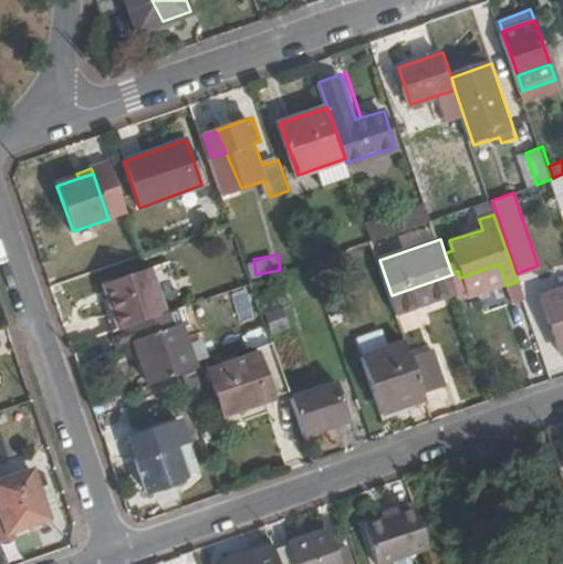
[(313,262),(318,273),(334,267),(330,256),(313,262)]
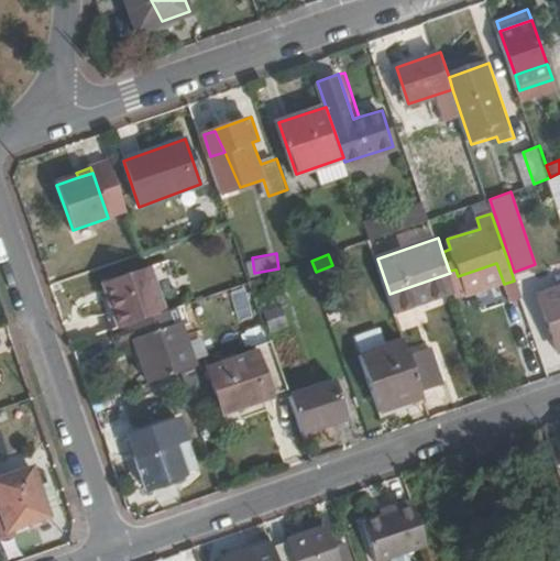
[(121,328),(167,312),(151,266),(105,283),(120,329),(121,328)]
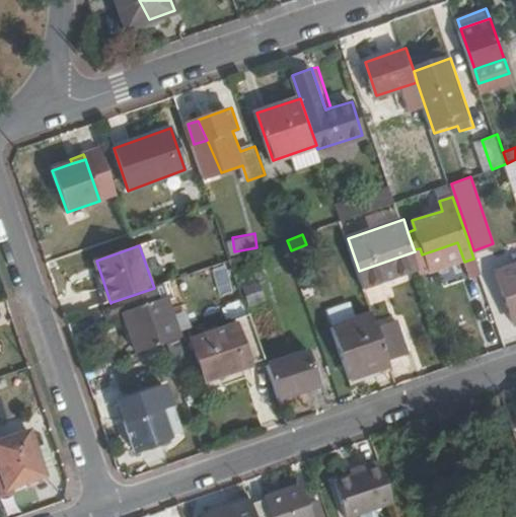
[(415,251),(416,257),(422,254),(420,248),(414,249),(415,251)]
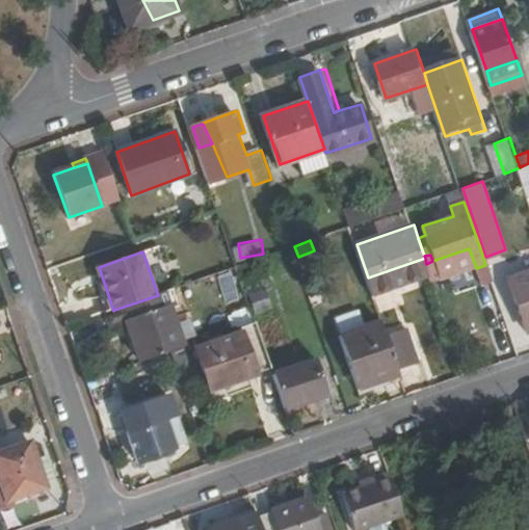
[(218,272),(227,302),(241,298),(234,268),(218,272)]
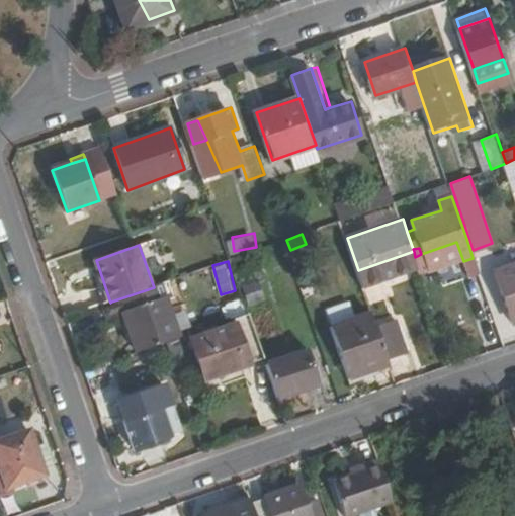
[(514,264),(495,271),(513,323),(514,322),(514,264)]
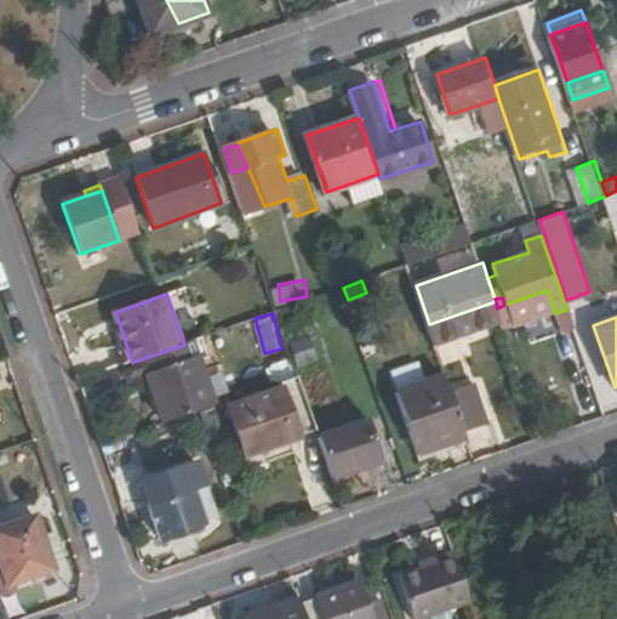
[(318,358),(307,321),(285,328),(297,365),(318,358)]
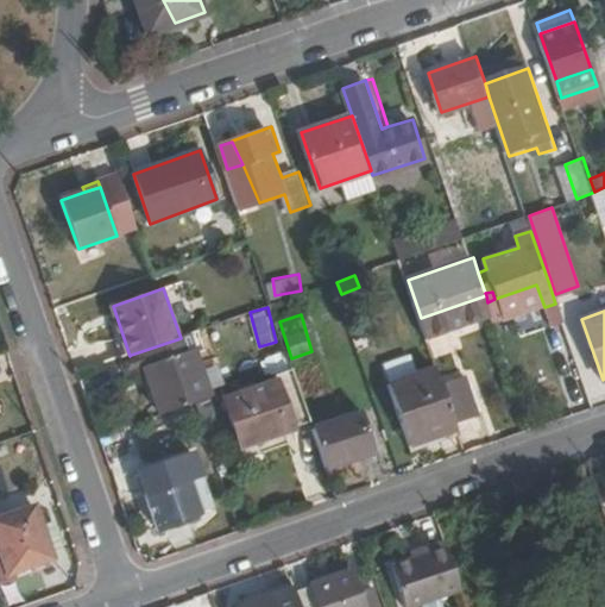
[(213,398),(190,333),(181,338),(131,355),(130,356),(119,360),(126,379),(144,373),(158,417),(196,404),(213,398)]
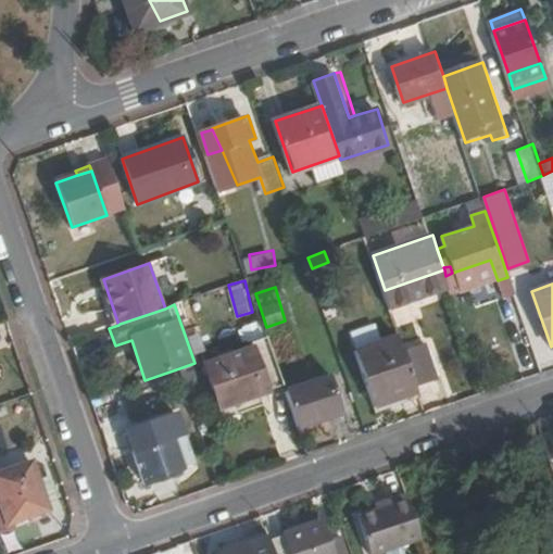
[(357,351),(377,406),(419,391),(405,349),(400,335),(357,351)]
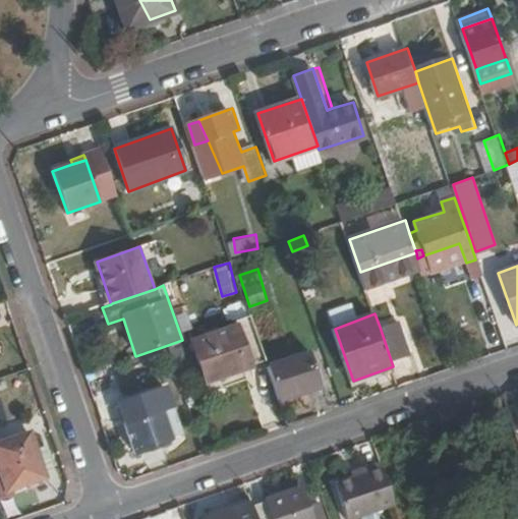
[(255,332),(250,316),(236,322),(237,328),(232,329),(238,347),(244,345),(251,366),(266,361),(255,332)]
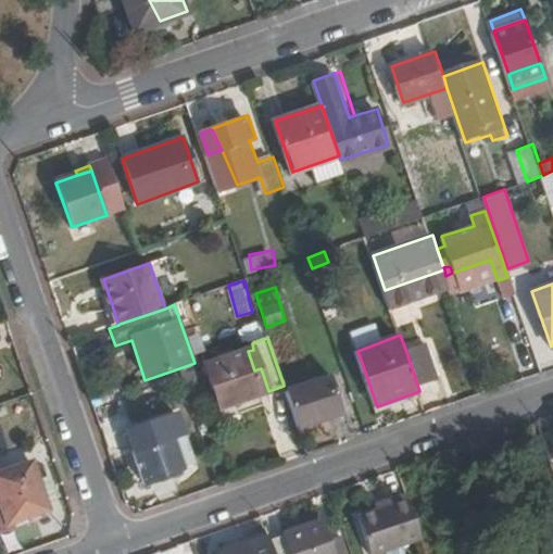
[(405,349),(419,391),(444,381),(430,340),(405,349)]
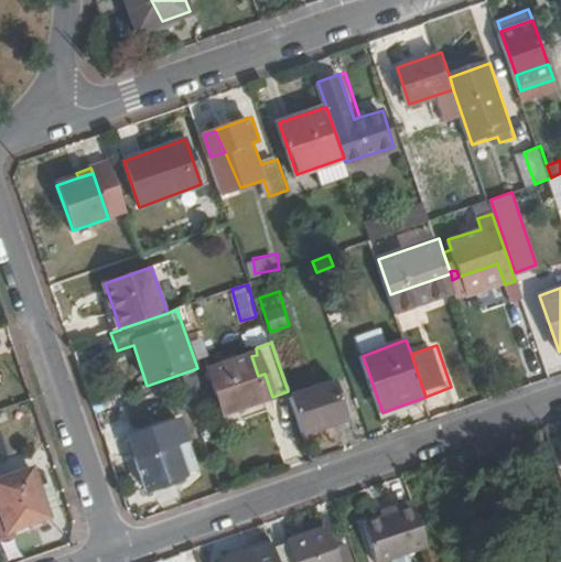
[(258,376),(251,356),(245,358),(227,365),(241,409),(273,398),(272,397),(265,374),(258,376)]
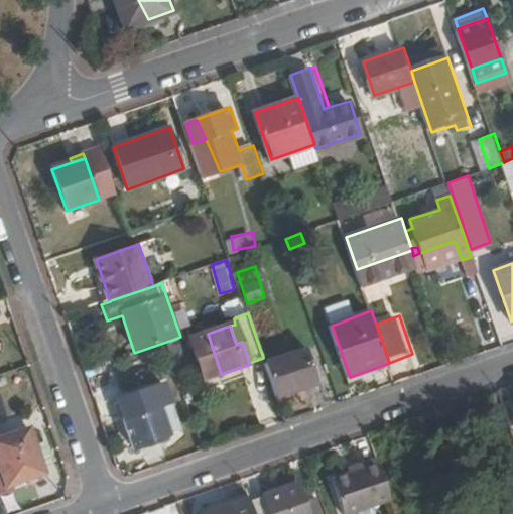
[(205,379),(221,374),(208,334),(190,340),(205,379)]
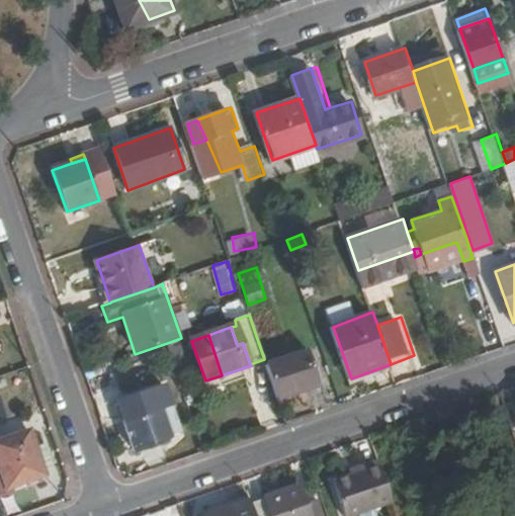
[(282,357),(291,393),(322,381),(310,348),(282,357)]
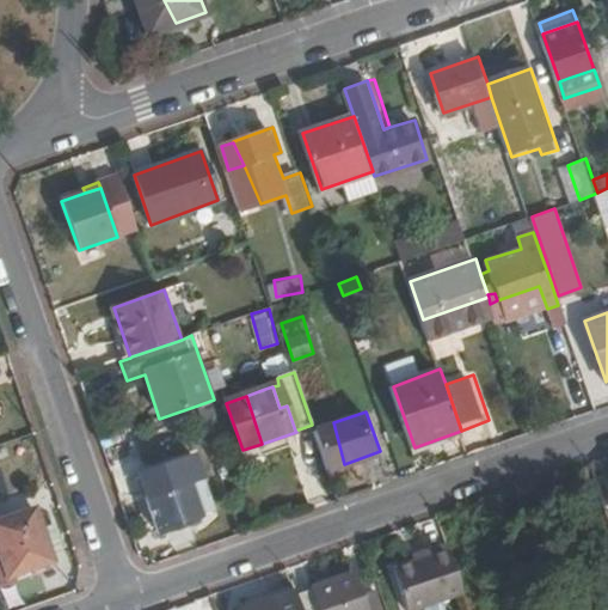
[(159,529),(216,510),(206,479),(149,498),(159,529)]
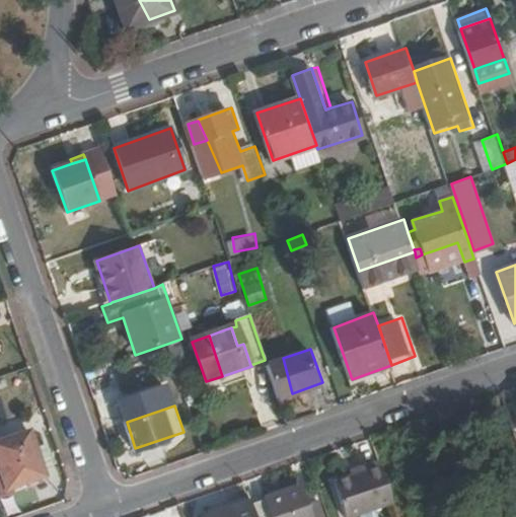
[(0,489),(9,486),(10,488),(14,487),(48,475),(38,447),(32,433),(0,444),(0,443),(0,489)]
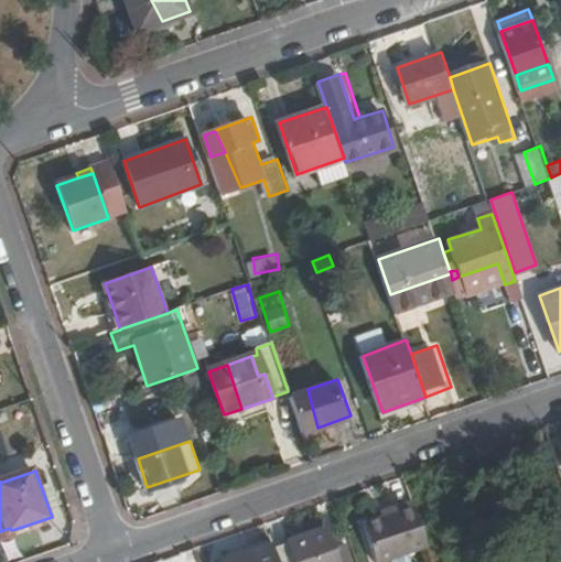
[(41,486),(52,517),(58,514),(49,483),(41,486)]
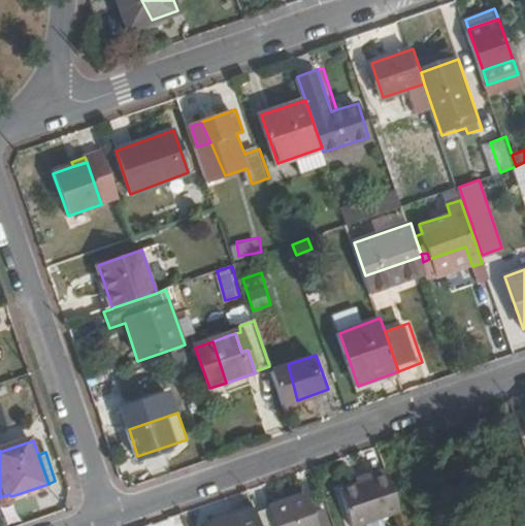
[(375,482),(345,493),(356,525),(367,525),(404,514),(390,471),(374,477),(375,482)]
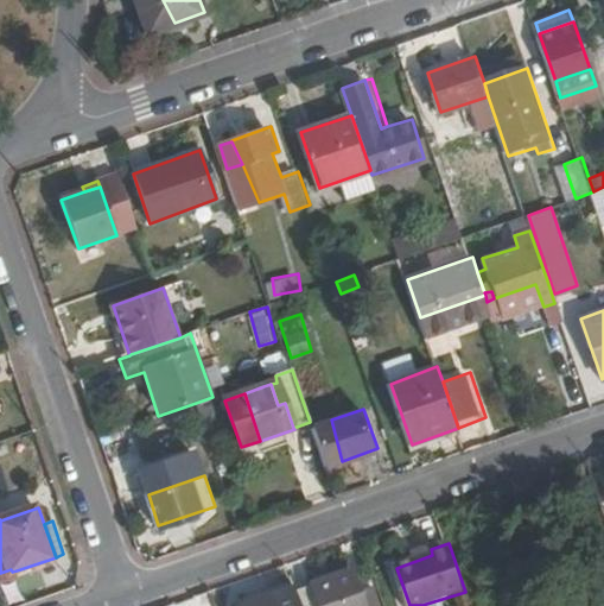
[(0,573),(0,582),(19,576),(17,570),(12,572),(11,569),(0,573)]
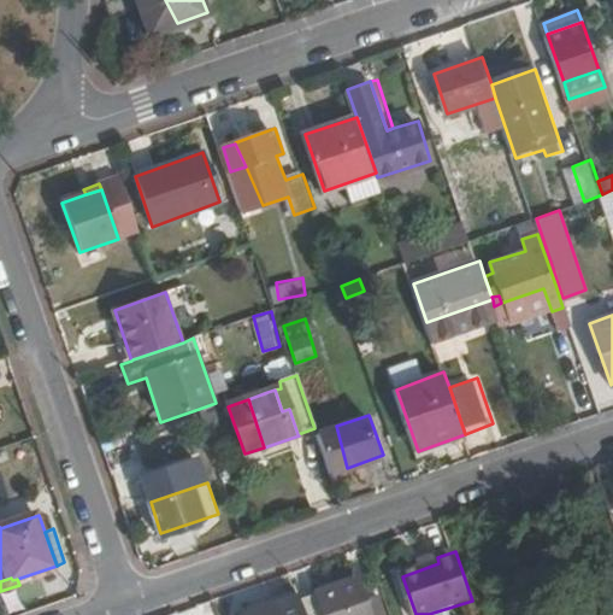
[(369,614),(357,579),(319,592),(326,614),(369,614)]
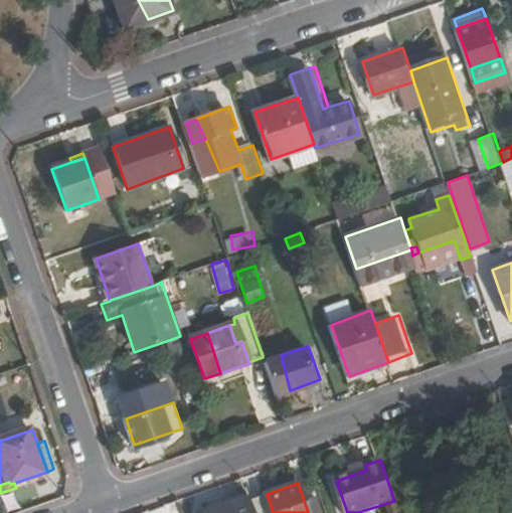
[(252,512),(247,498),(204,512),(252,512)]
